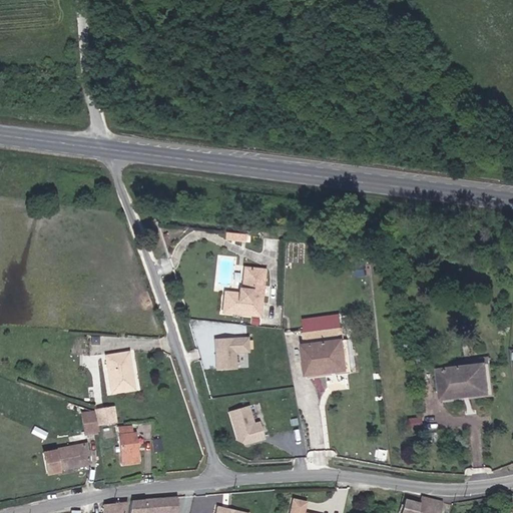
[(255,238),(257,231),(247,230),(246,236),(255,238)]
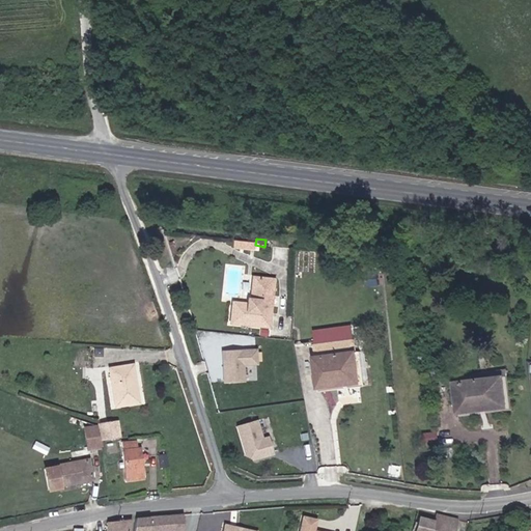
[(269,326),(278,279),(257,275),(252,301),(240,299),(235,319),(269,326)]
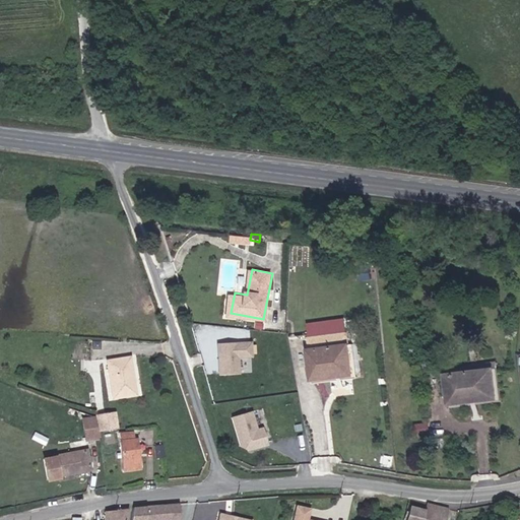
[(313,346),(352,340),(348,321),(310,326),(313,346)]
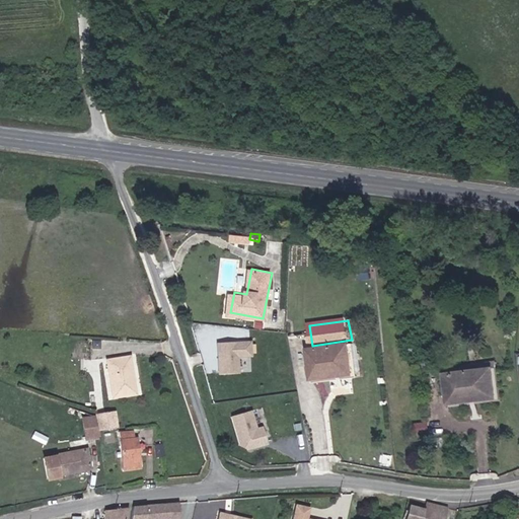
[(357,374),(352,340),(312,346),(307,347),(313,380),(357,374)]
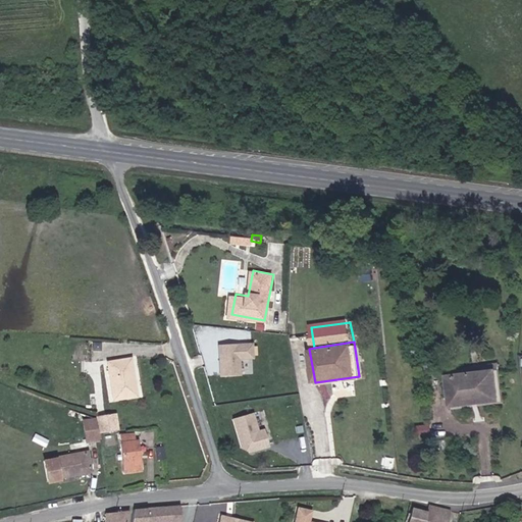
[(216,345),(218,375),(238,373),(237,358),(251,357),(250,343),(216,345)]
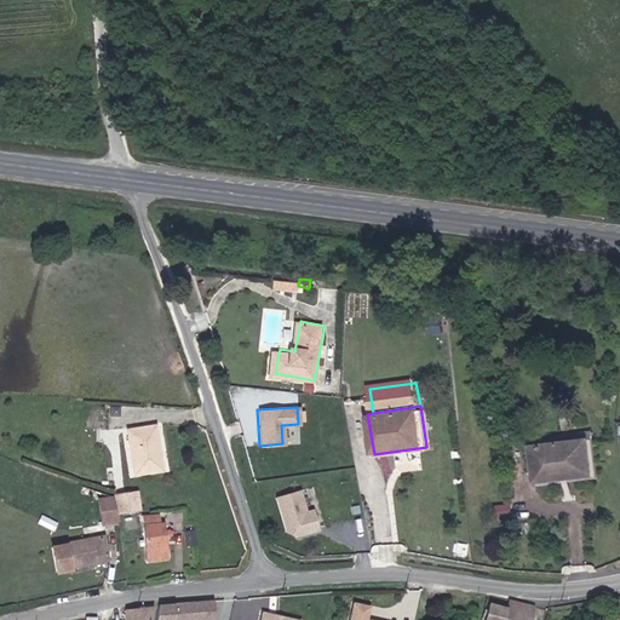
[(166,471),(159,425),(128,430),(136,476),(166,471)]
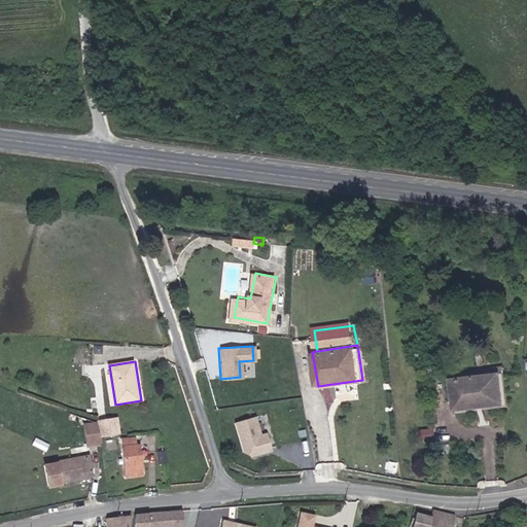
[(506,405),(502,371),(452,377),(455,410),(506,405)]
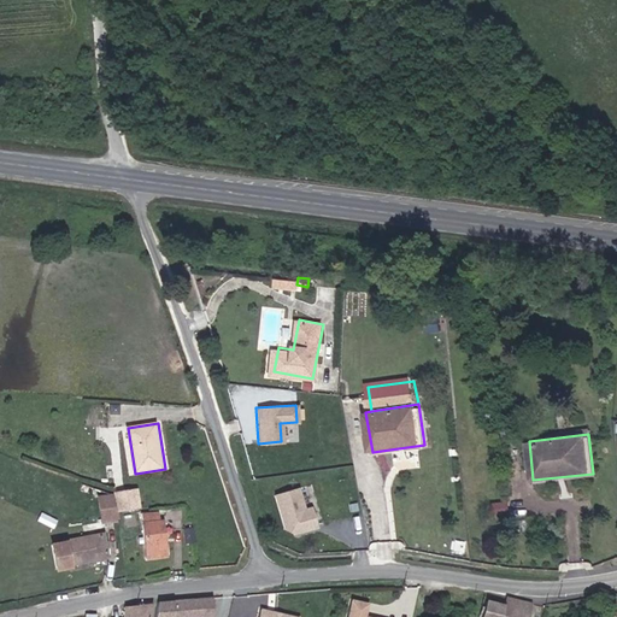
[(312,505),(305,506),(299,486),(271,493),(283,535),(317,526),(312,505)]
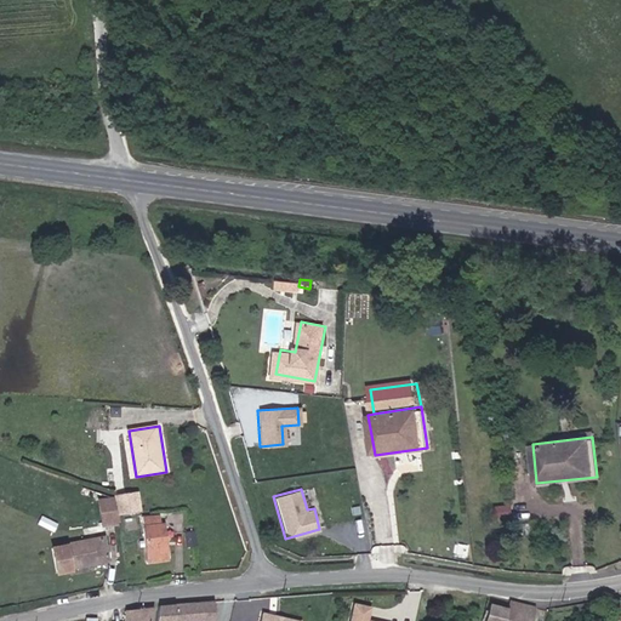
[(140,493),(117,496),(117,499),(118,517),(142,512),(140,493)]
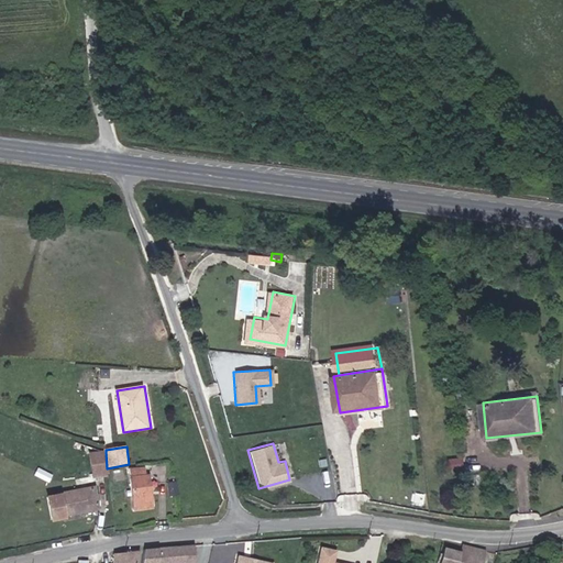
[(107,468),(106,452),(89,454),(94,479),(108,477),(107,468)]
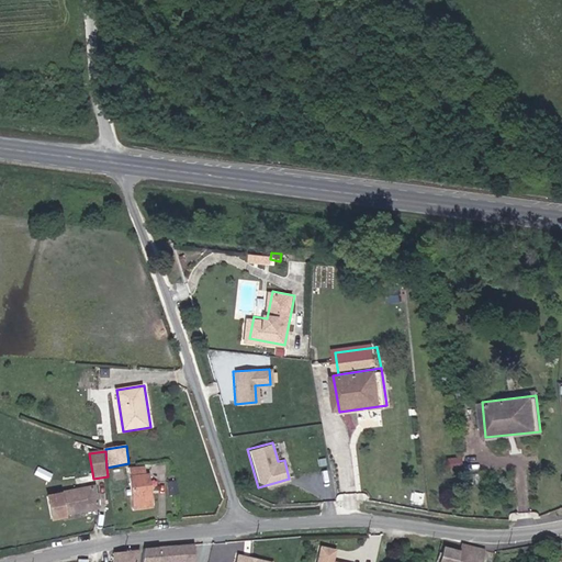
[(450,467),(465,463),(463,453),(448,457),(450,467)]
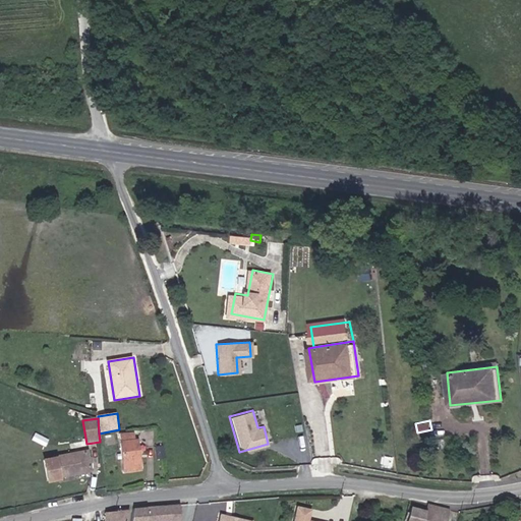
[(125,473),(143,470),(139,440),(135,440),(134,432),(120,435),(125,473)]
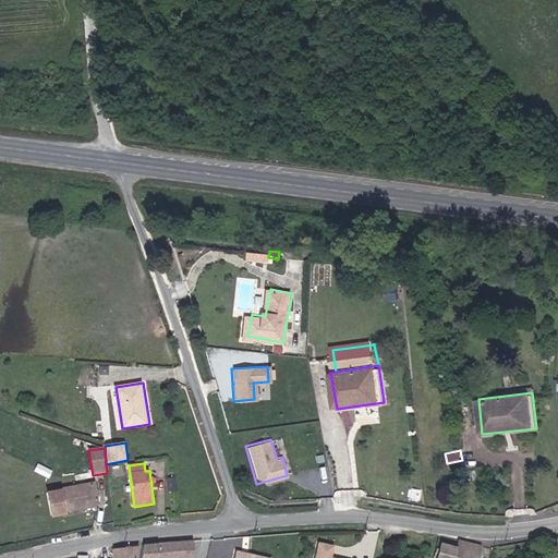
[(51,478),(55,471),(39,464),(36,472),(51,478)]
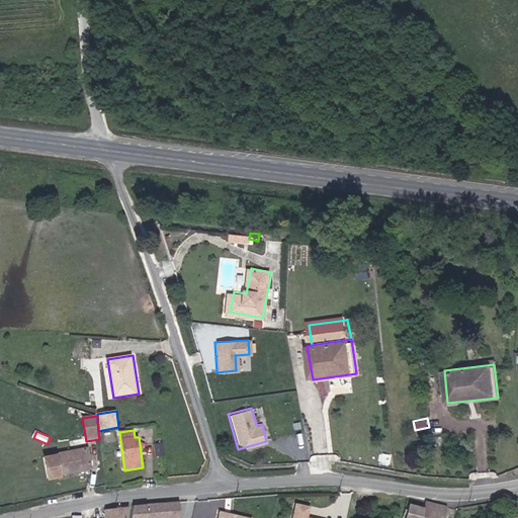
[(88,468),(84,449),(52,456),(52,457),(41,460),(47,481),(57,478),(57,476),(88,468)]
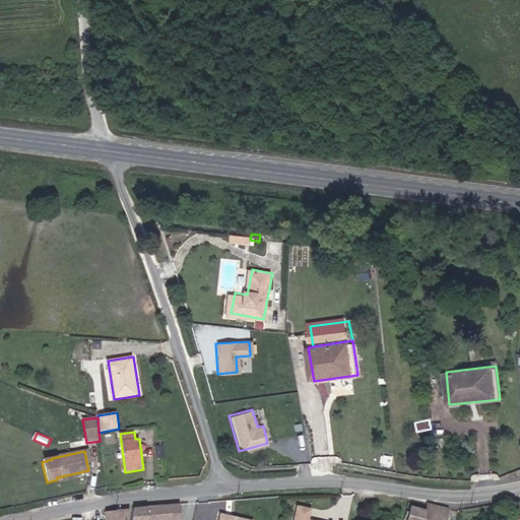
[(175,519),(176,503),(129,508),(127,519),(175,519)]
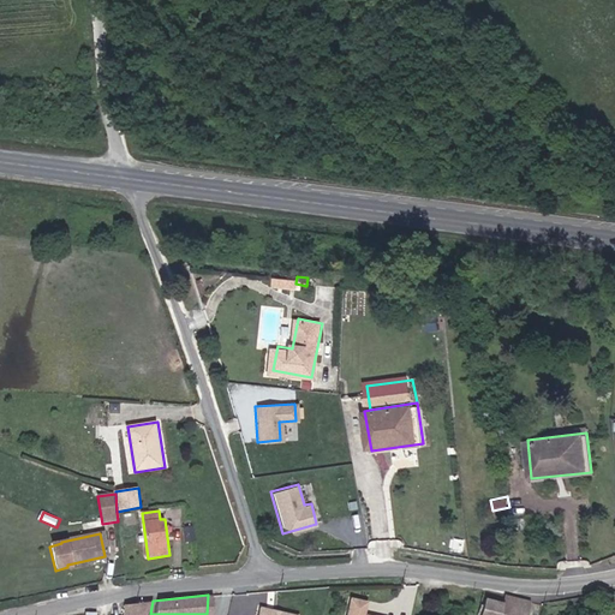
[(521,614),(525,601),(500,595),(499,604),(481,599),(476,614),(521,614)]
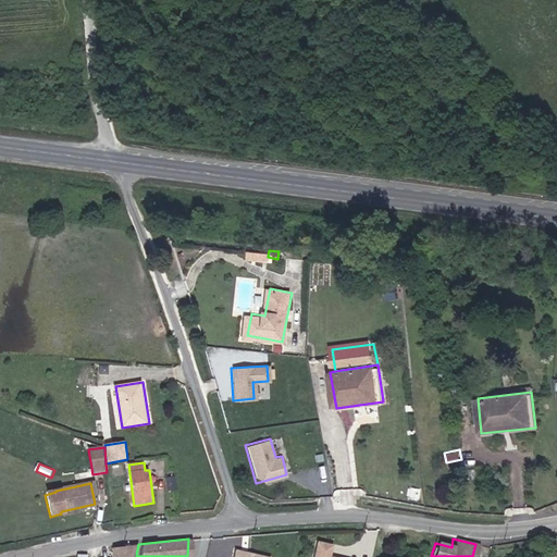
[(310,556),(332,556),(325,555),(327,544),(314,541),(310,556)]
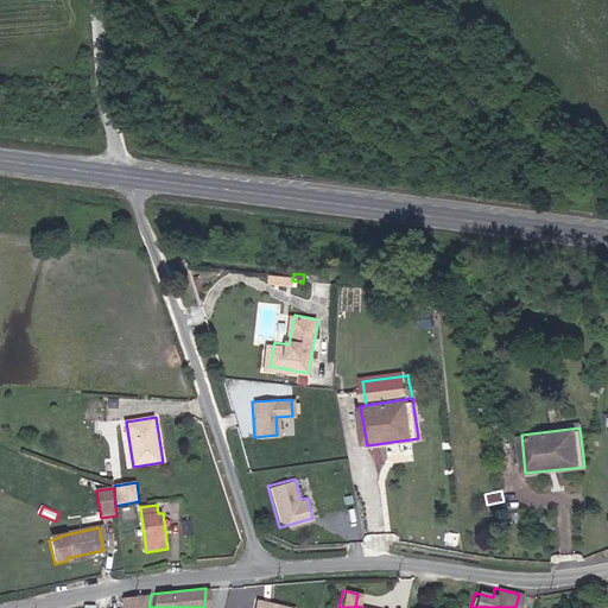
[(141,607),(145,595),(120,597),(118,607),(141,607)]
